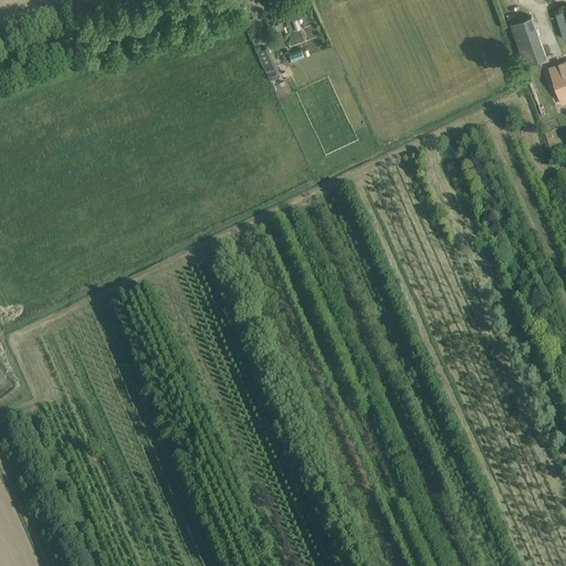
[(565,23),(563,11),(556,13),(564,39),(565,38),(565,23)]
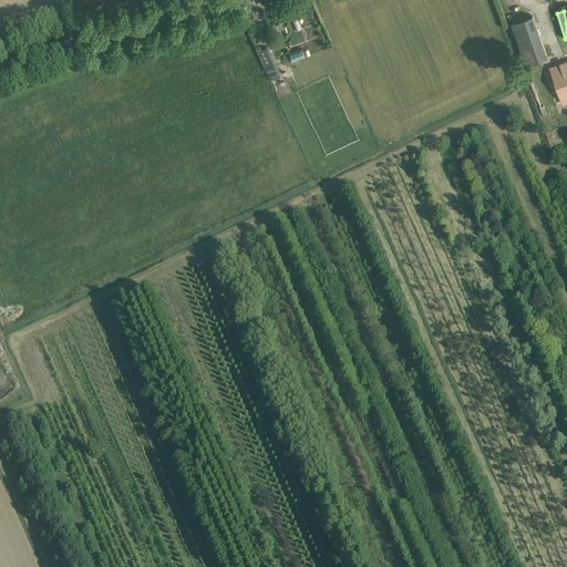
[(533,16),(511,23),(525,64),(547,58),(539,37),(536,23),(533,16)]
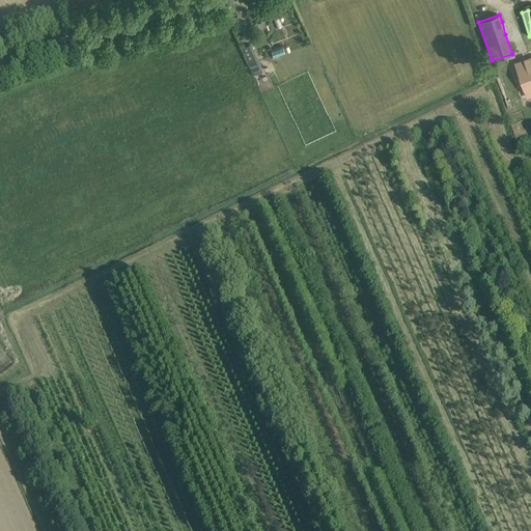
[(257,31),(261,29),(263,28),(261,23),(249,27),(251,33),(257,31)]
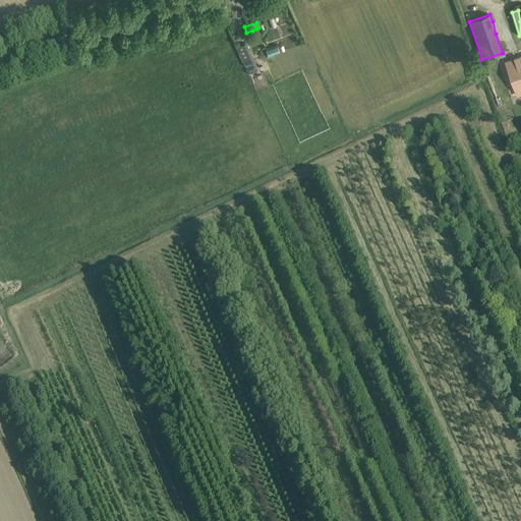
[(246,43),(238,47),(244,60),(248,69),(255,66),(251,57),(252,56),(246,43)]
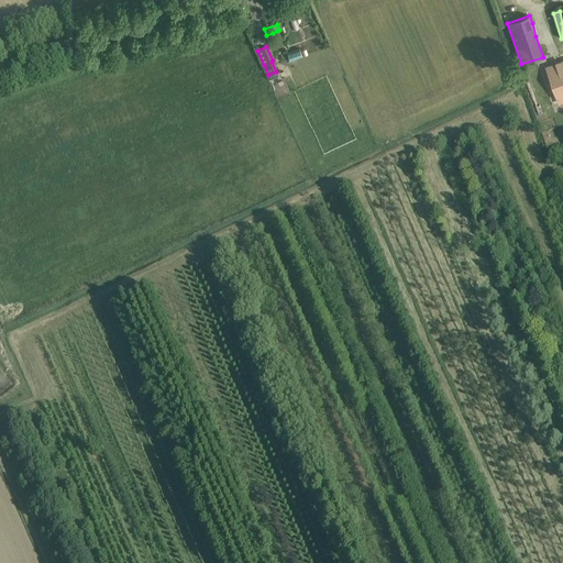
[(562,61),(545,67),(559,105),(562,102),(562,61)]
